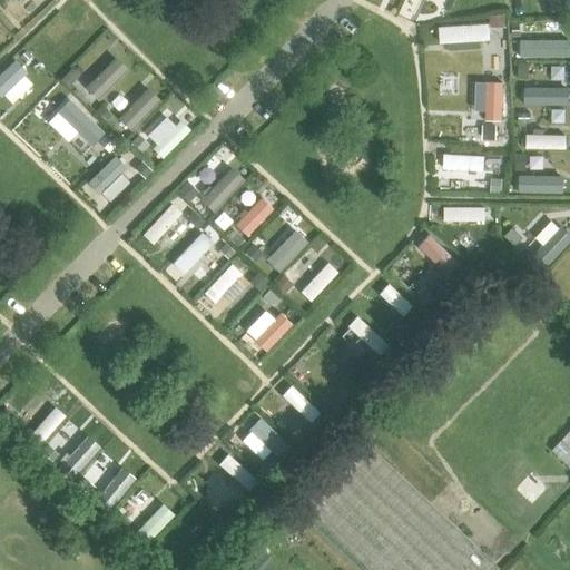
[(504,16),(489,17),(489,28),(504,27),(504,16)]
